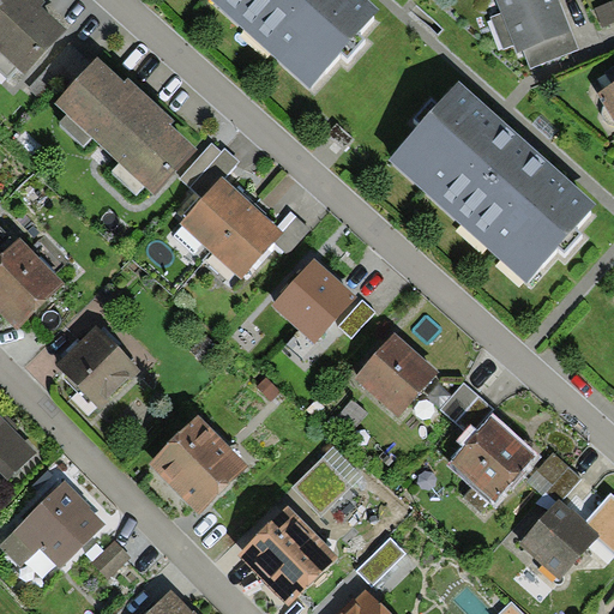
[(35,0),(0,0),(0,50),(16,66),(25,74),(67,30),(41,6),(35,0)]
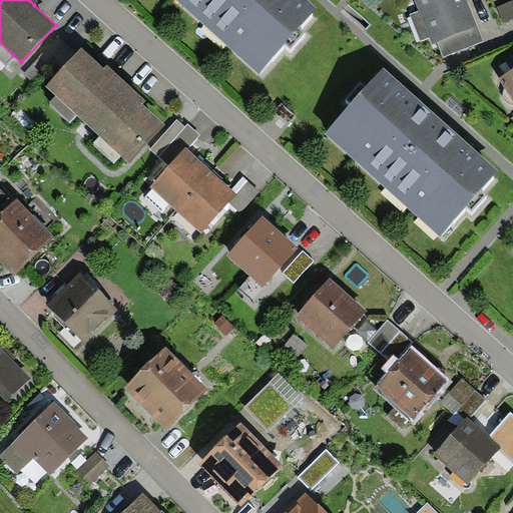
[(319,7),(311,0),(175,0),(260,73),(285,46),(291,52),(307,34),(300,28),(319,7)]
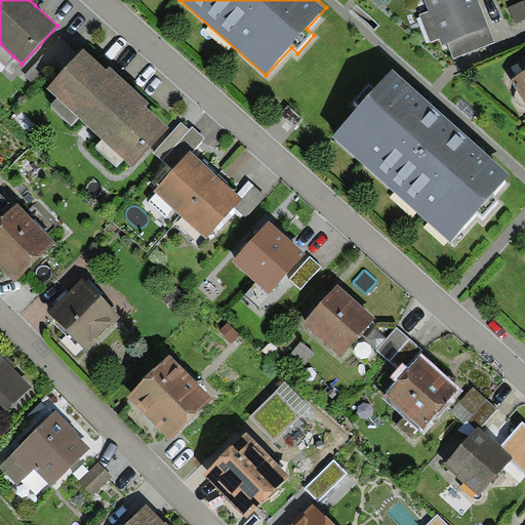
[(494,44),(476,0),(422,0),(429,13),(440,41),(443,49),(448,47),(453,61),(494,44)]
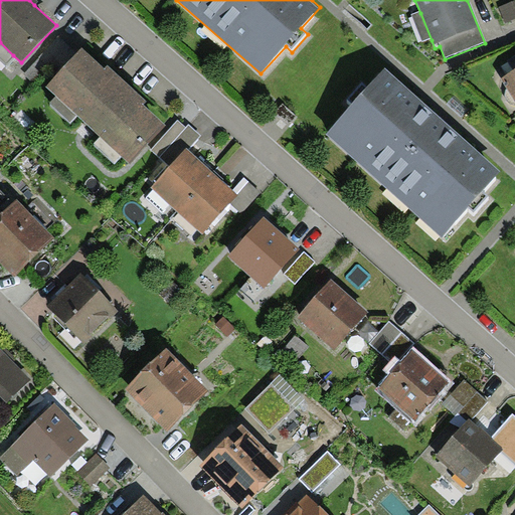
[(514,19),(514,0),(499,6),(506,23),(514,19)]
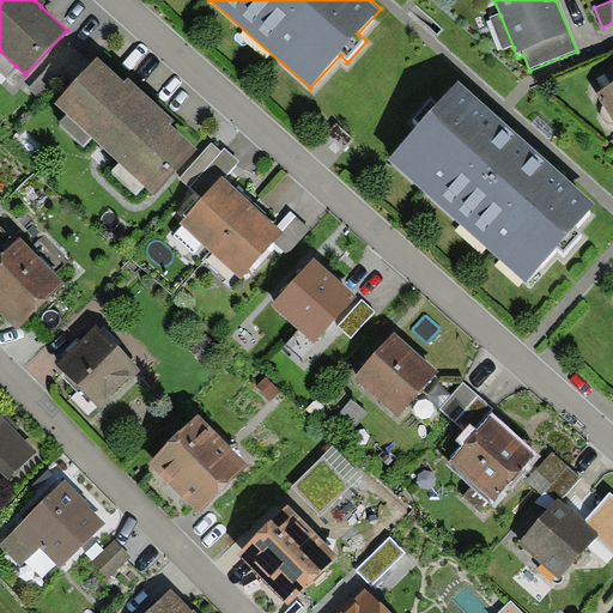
[(503,53),(514,48),(501,16),(491,19),(503,53)]
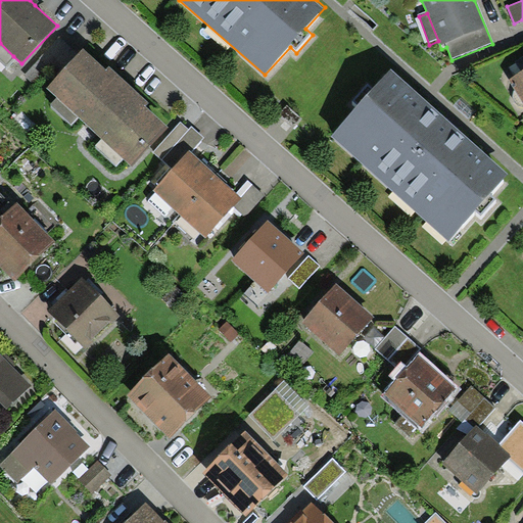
[(13,56),(0,43),(0,57),(6,63),(13,56)]
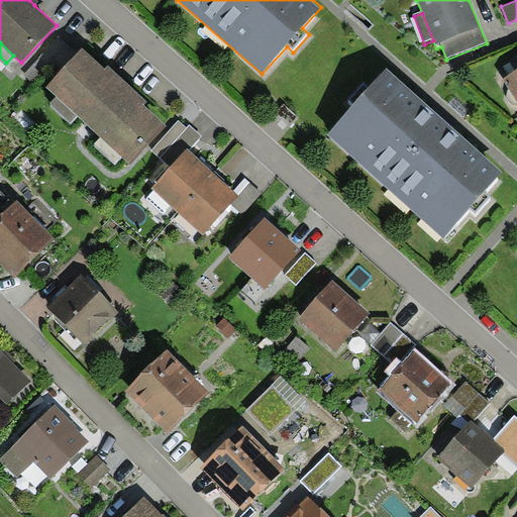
[(167,125),(144,105),(105,69),(83,47),(46,87),(57,96),(78,116),(100,137),(121,158),(129,165),(167,125)]
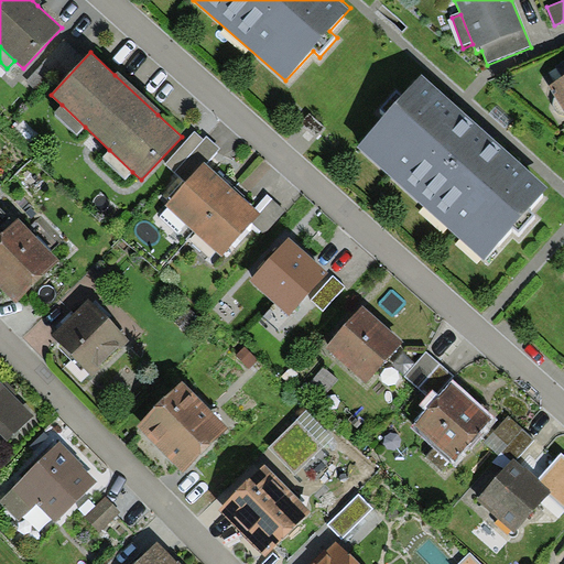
[(118,72),(115,75),(158,115),(161,111),(118,72)]
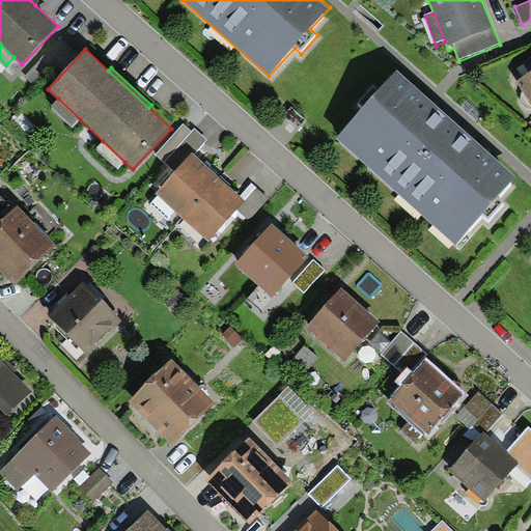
[(518,176),(396,70),(378,91),(373,88),(359,105),(362,108),(335,139),(456,246),(481,217),(488,223),(504,205),(497,199),(518,176)]
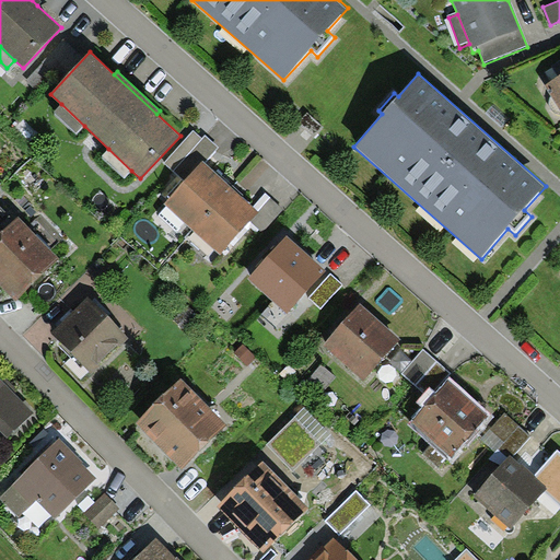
[(559,74),(544,85),(559,109),(559,74)]
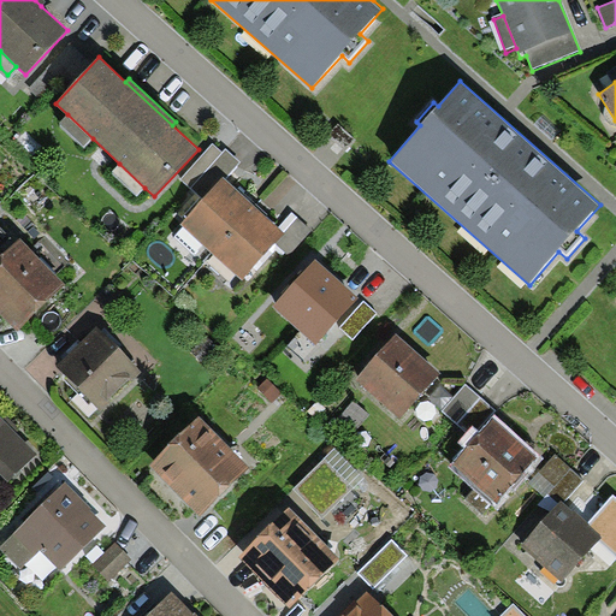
[(93,138),(67,114),(60,122),(86,146),(93,138)]
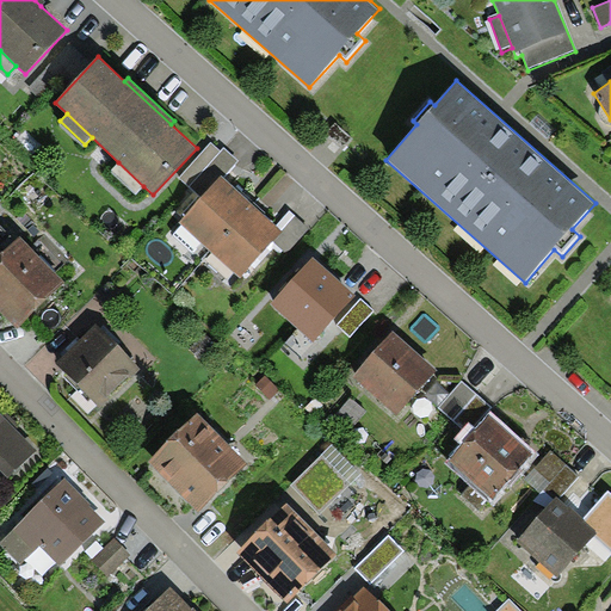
[(189,186),(221,152),(211,143),(179,178),(189,186)]
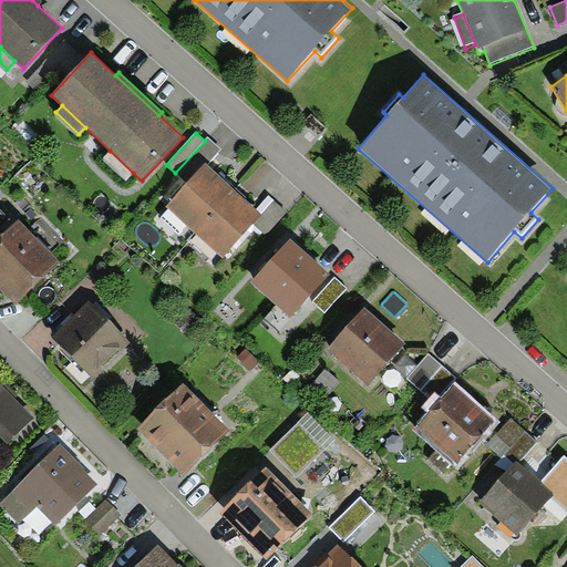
[(175,173),(186,184),(205,163),(207,165),(222,150),(208,137),(205,141),(175,173)]
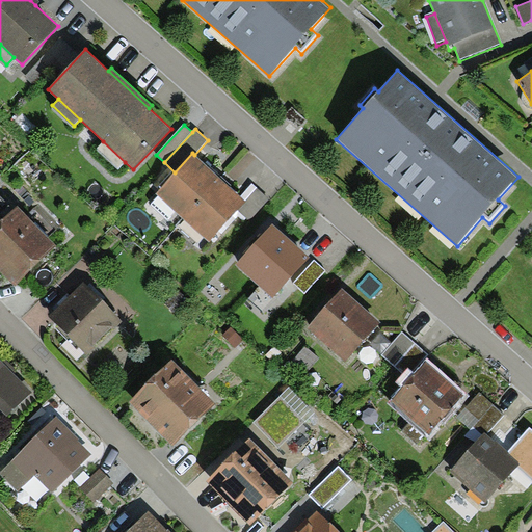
[(125,162),(103,141),(98,148),(120,168),(125,162)]
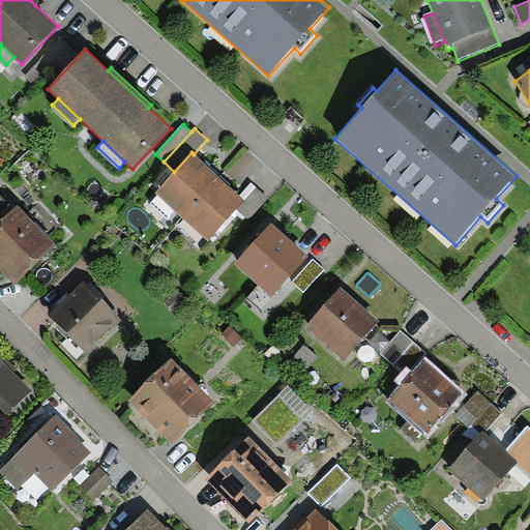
[(218,177),(194,154),(192,152),(174,172),(155,193),(182,217),(218,177)]
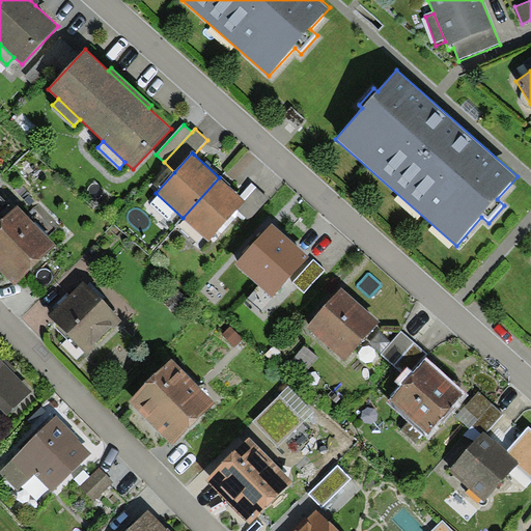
[(240,196),(219,177),(183,218),(208,242),(238,211),(245,201),(240,196)]
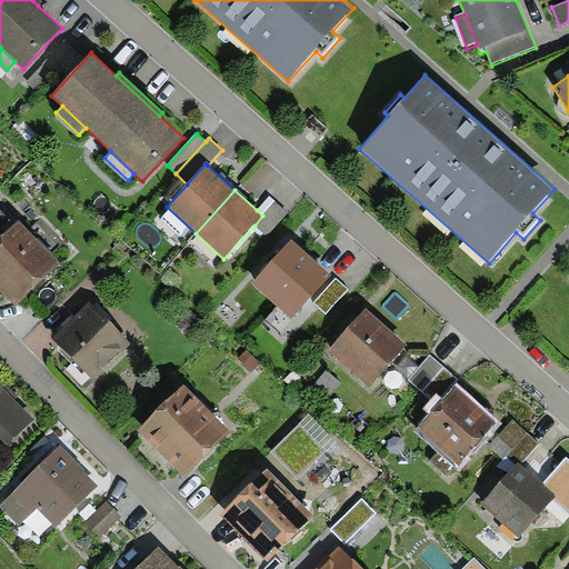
[(262,216),(275,201),(269,197),(257,210),(262,216)]
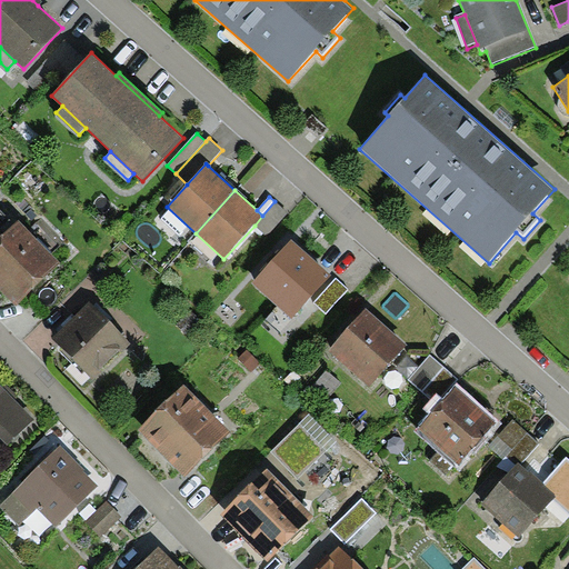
[(288,212),(275,201),(262,216),(255,226),(268,237),(288,212)]
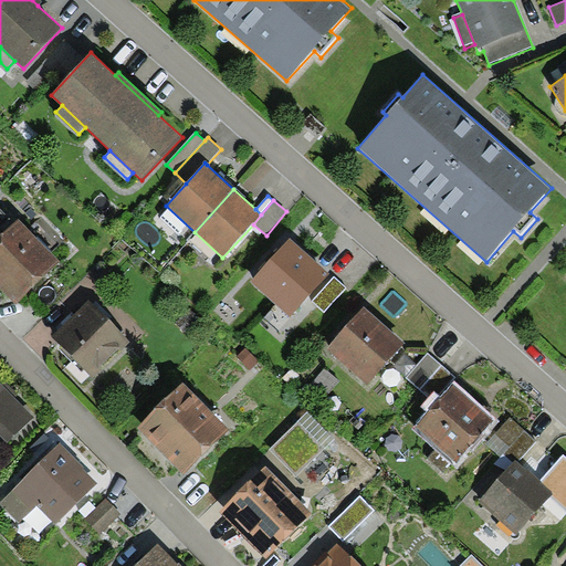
[(0,237),(14,222),(0,207),(0,237)]
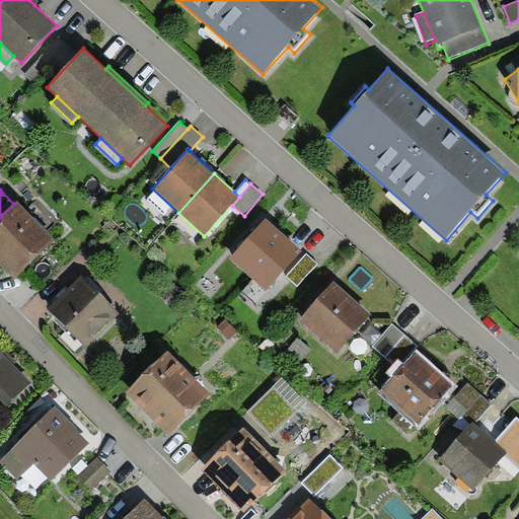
[(54,239),(16,202),(13,204),(0,217),(0,265),(14,279),(54,239)]
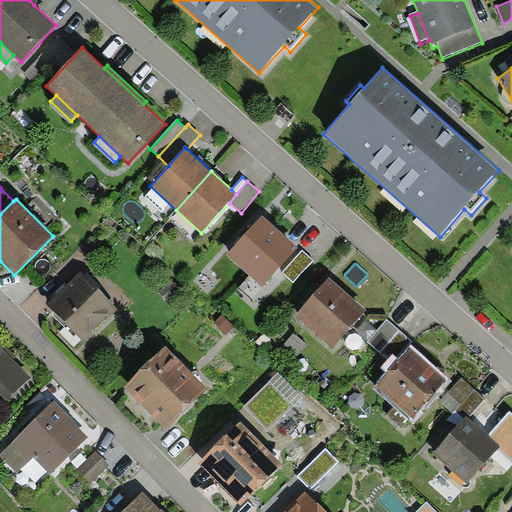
[(298,248),(262,215),(227,254),(262,287),(298,248)]
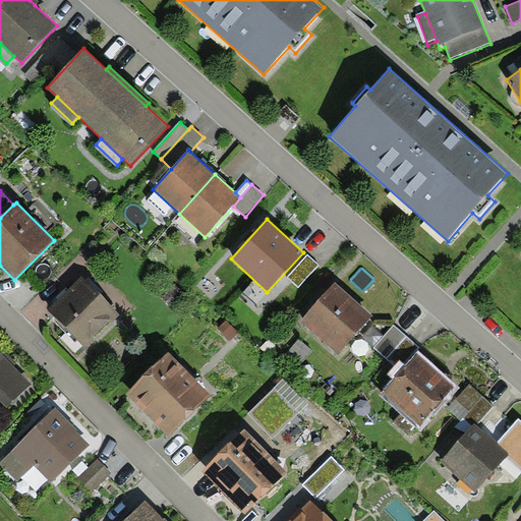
[(320,265),(307,254),(287,277),(298,288),(320,265)]
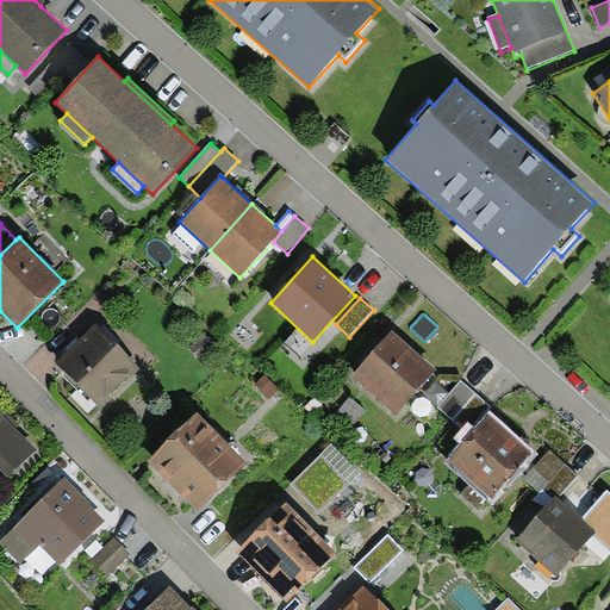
[(95,327),(57,366),(99,405),(126,375),(130,379),(139,368),(95,327)]
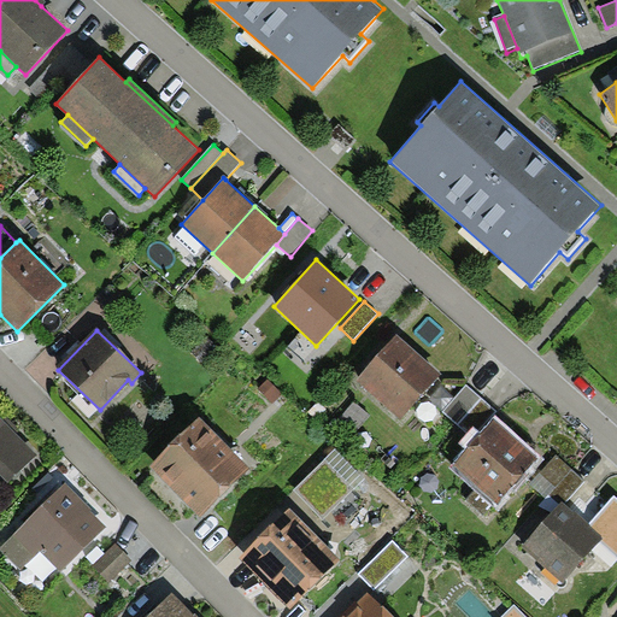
[(441,374),(397,334),(356,381),(401,421),(441,374)]
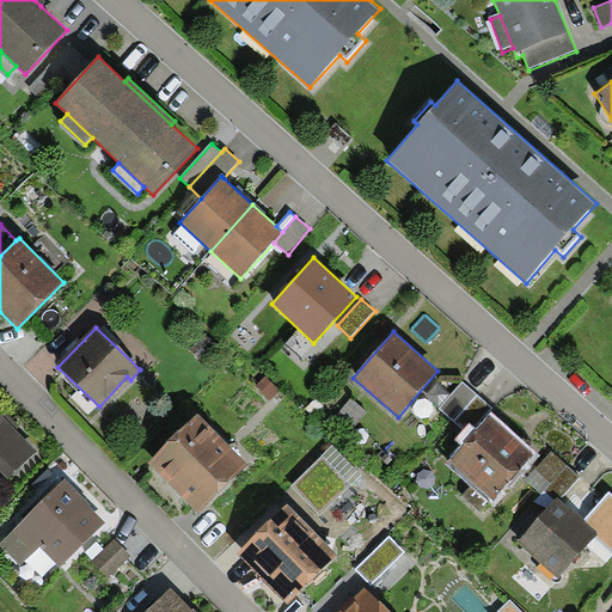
[(280,391),(265,377),(257,386),(270,399),(280,391)]
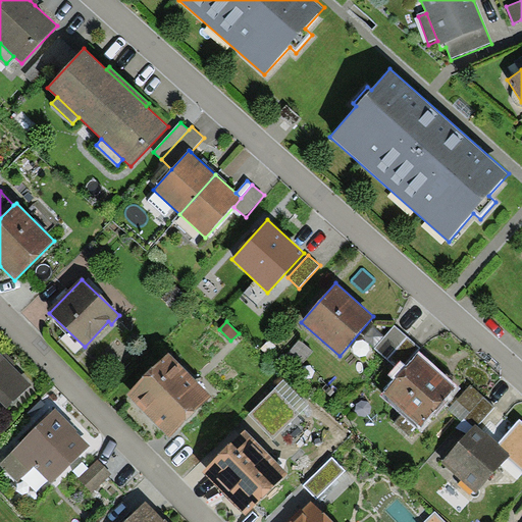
[(419,348),(394,325),(374,347),(400,369),(419,348)]
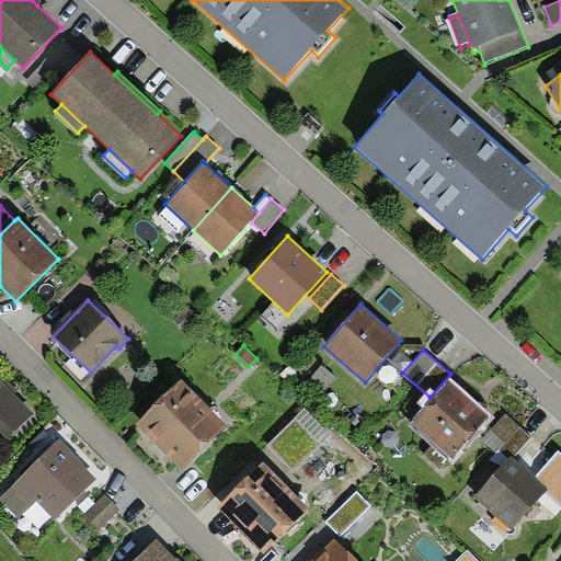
[(335,377),(322,365),(308,382),(321,395),(335,377)]
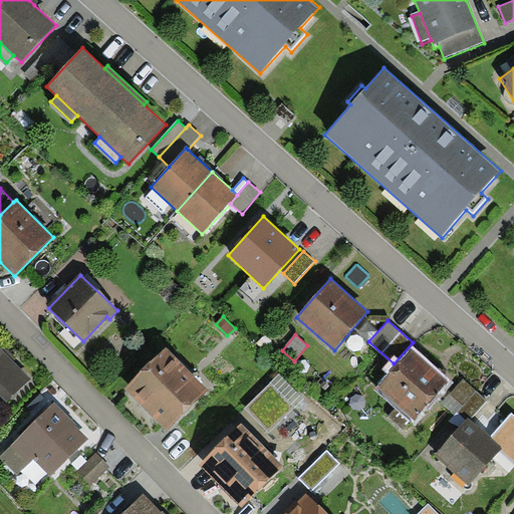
[(2,350),(0,347),(0,395),(6,403),(30,379),(13,361),(2,350)]
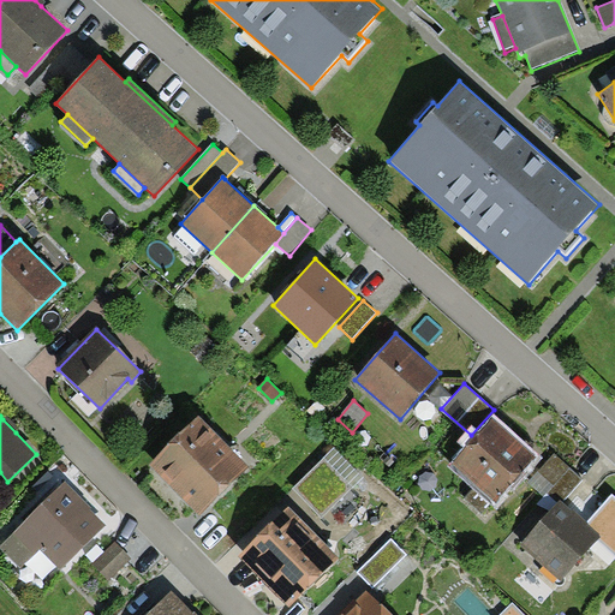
[(198,416),(149,464),(199,515),(249,466),(198,416)]
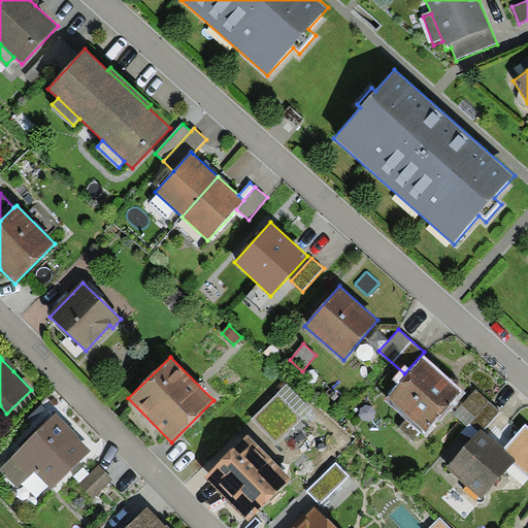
[(4,358),(2,360),(13,371),(15,369),(4,358)]
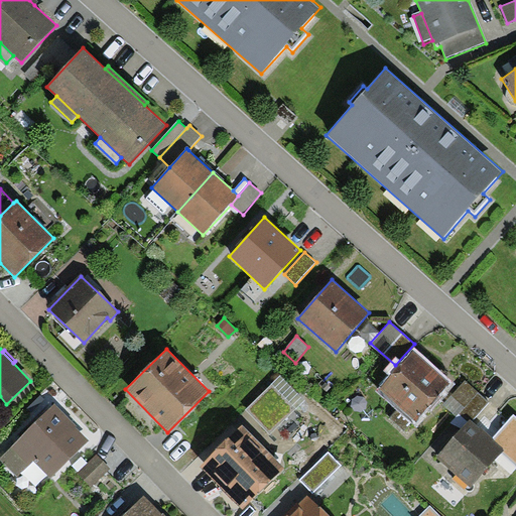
[(449,382),(413,350),(376,391),(412,423),(449,382)]
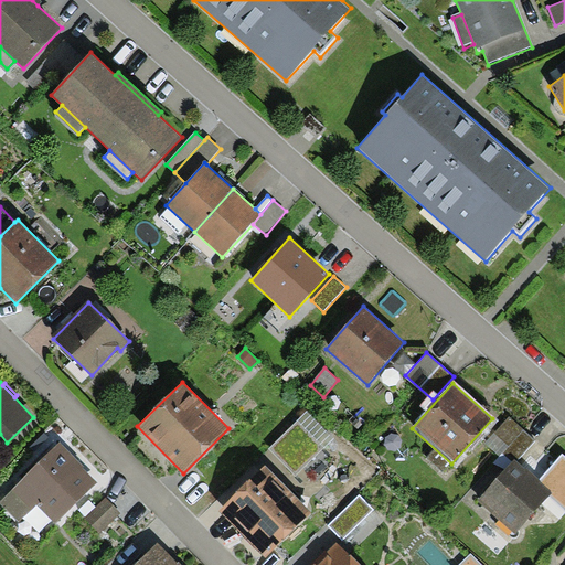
[(324,448),(334,438),(307,412),(298,422),(324,448)]
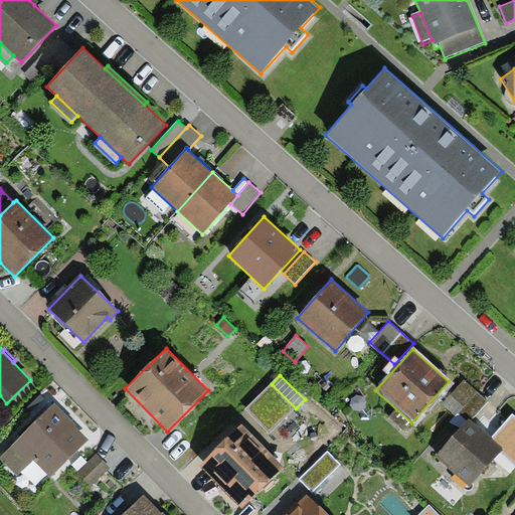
[(478,390),(464,379),(452,392),(466,404),(478,390)]
